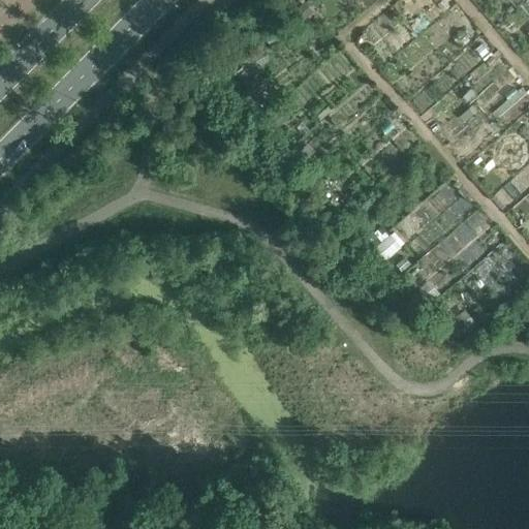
[(300,25),(310,16),(300,6),(290,14),(300,25)]
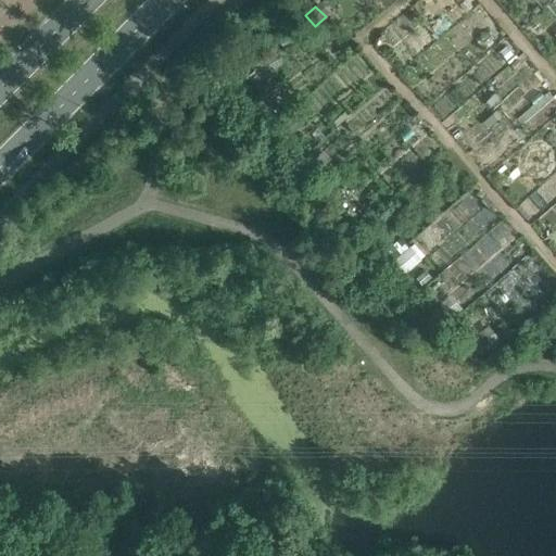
[(270,85),(260,72),(249,80),(260,93),(270,85)]
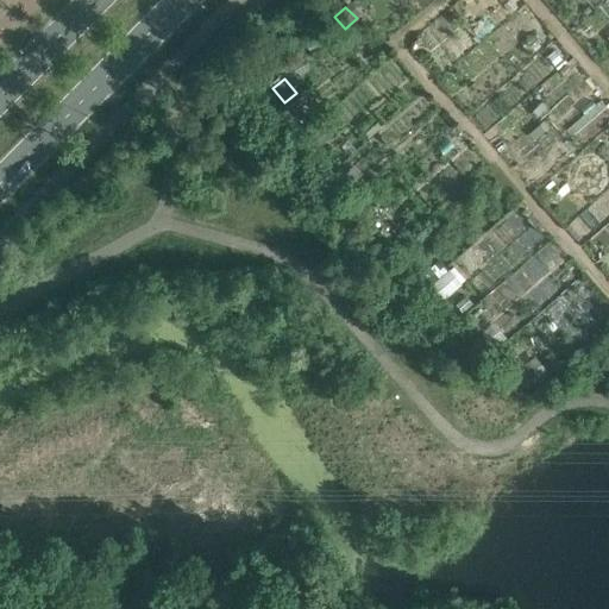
[(321,145),(332,136),(321,124),(311,133),(321,145)]
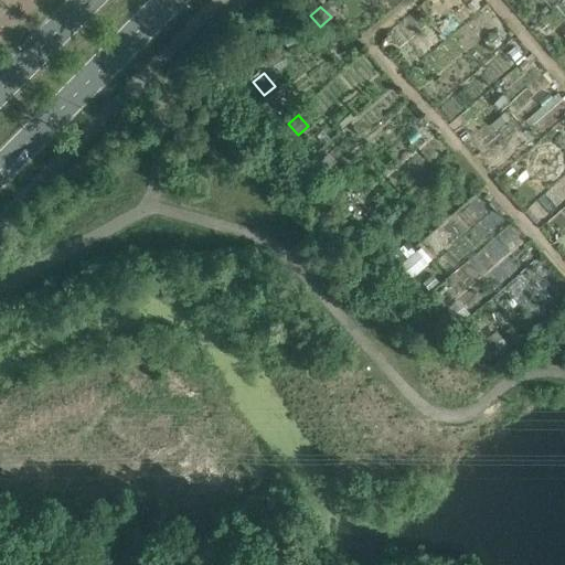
[(419,247),(401,263),(411,275),(429,259),(419,247)]
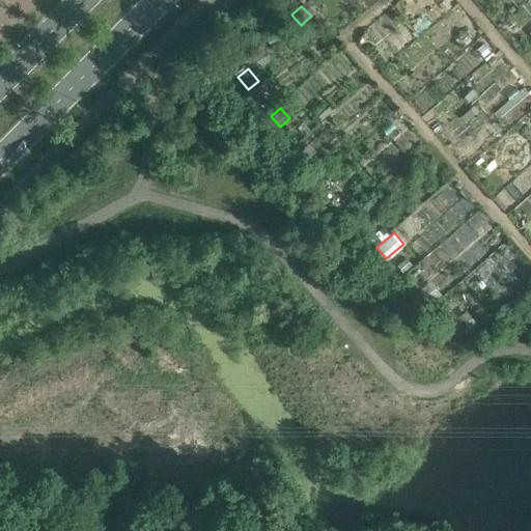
[(458,340),(467,333),(455,320),(447,328),(458,340)]
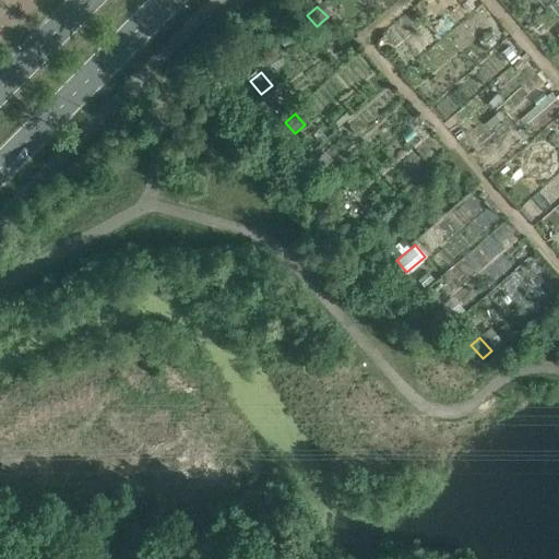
[(261,534),(252,539),(262,555),(271,549),(261,534)]
